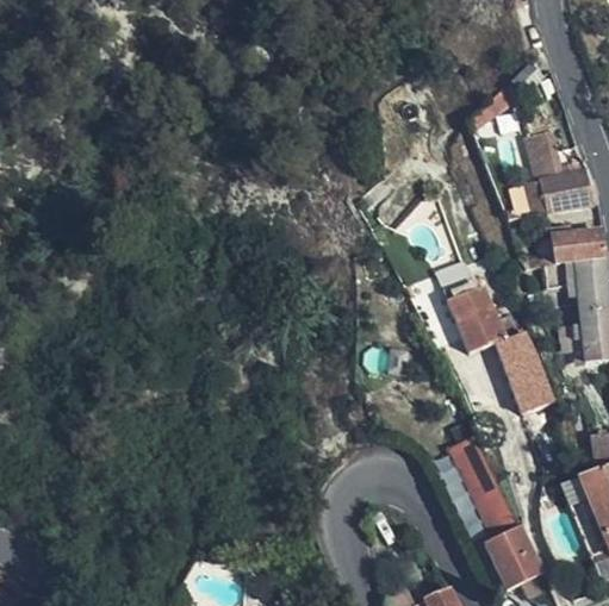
[(539,74),(533,67),(521,72),(468,125),(476,136),(539,74)]
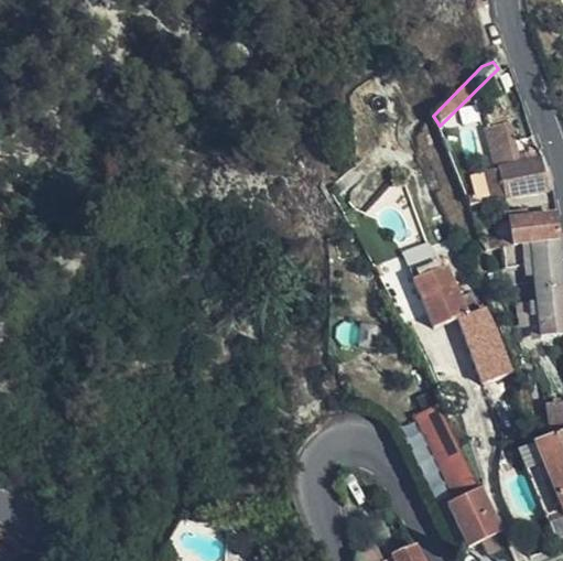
[(489,141),(511,129),(509,121),(485,127),(489,141)]
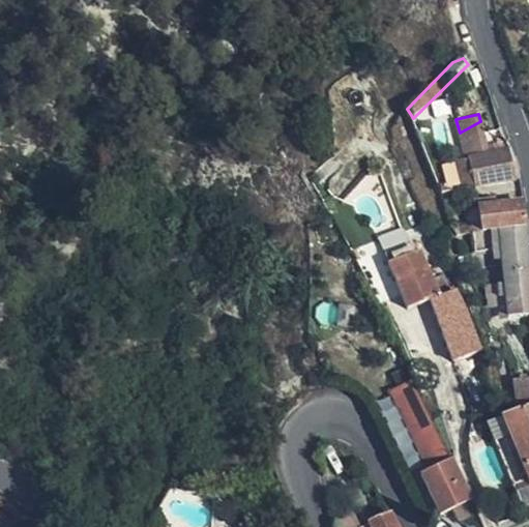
[(487,144),(480,121),(460,133),(466,157),(473,185),(515,175),(506,142),(503,134),(497,136),(497,142),(487,144)]
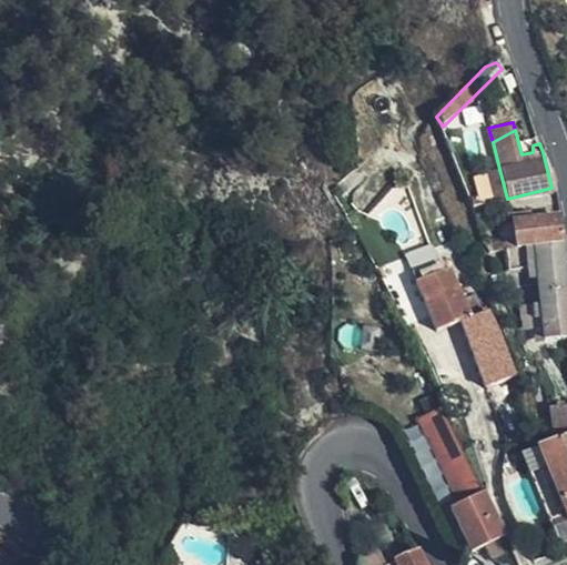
[(507,199),(499,169),(486,172),(493,202),(507,199)]
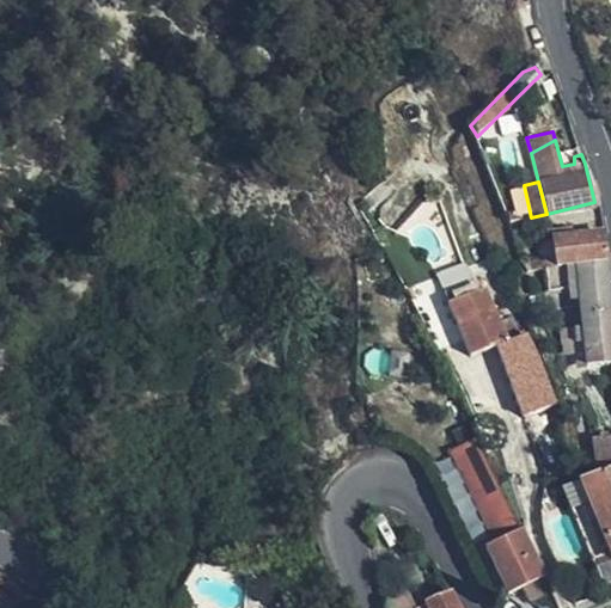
[(606,258),(602,229),(570,234),(569,227),(550,229),(551,247),(538,249),(539,265),(535,265),(535,270),(543,269),(576,263),(606,258)]
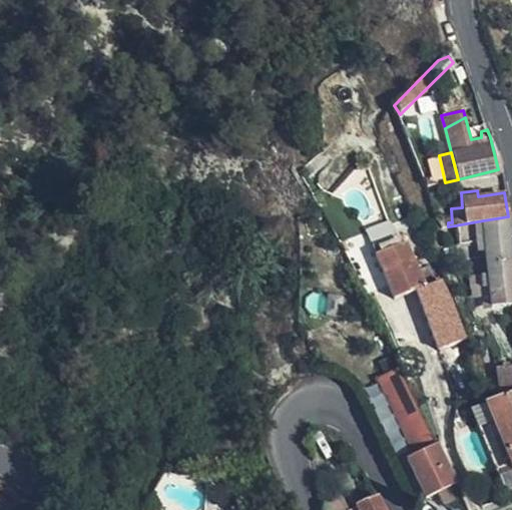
[(511,237),(511,236),(508,216),(483,220),(485,243),(490,305),(511,303),(511,250),(510,237),(511,237)]
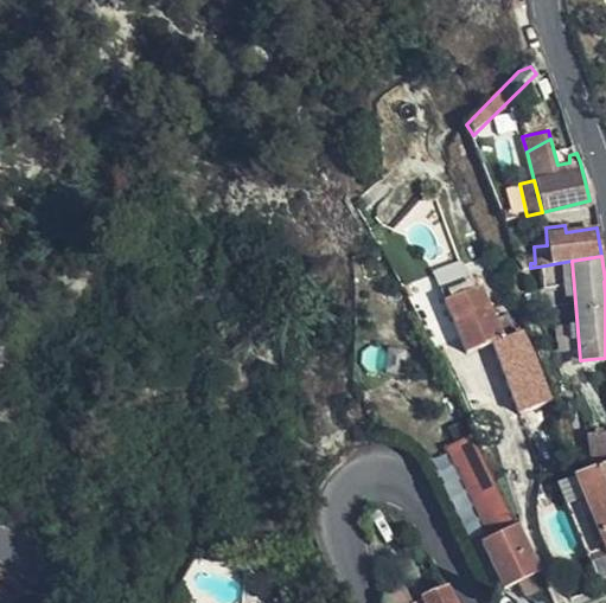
[(572,261),(538,267),(542,292),(574,288),(572,261)]
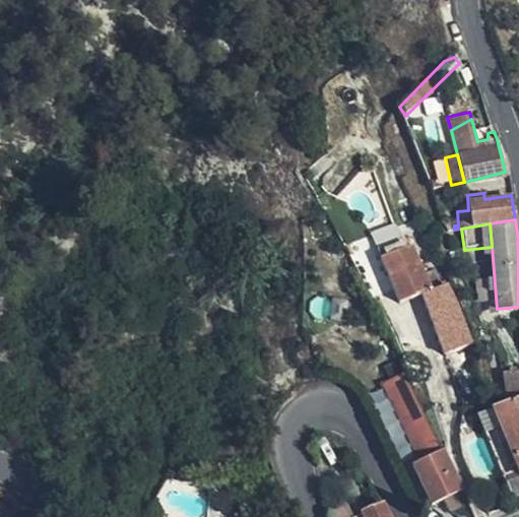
[(380,258),(410,246),(407,237),(377,249),(380,258)]
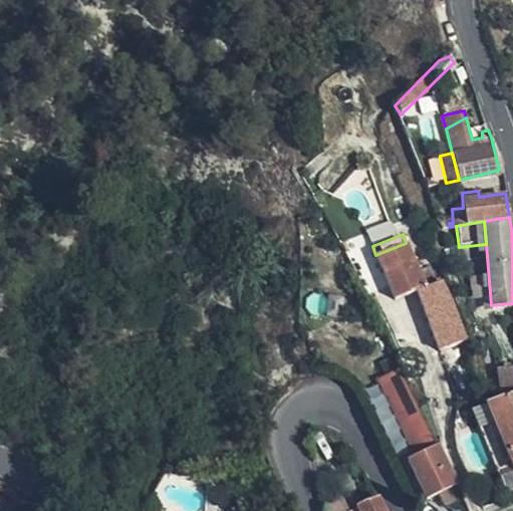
[(380,267),(389,288),(394,300),(416,290),(440,347),(462,338),(451,304),(440,281),(434,283),(430,273),(420,277),(406,243),(375,255),(380,267)]
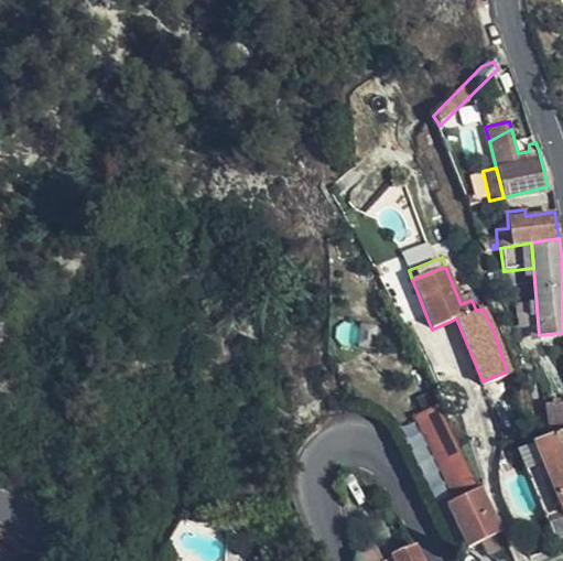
[(24,278),(13,289),(25,301),(36,291),(24,278)]
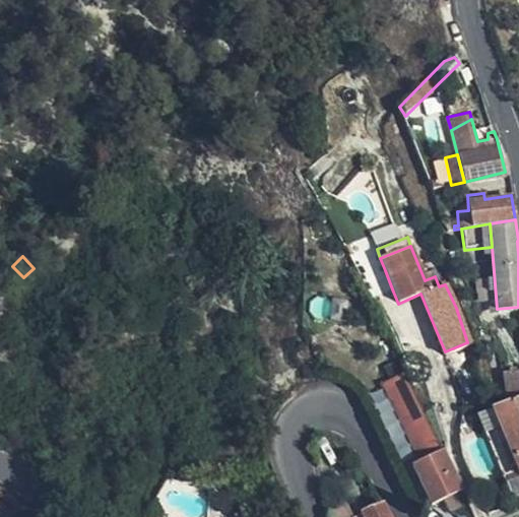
[(378,298),(393,292),(385,270),(370,275),(378,298)]
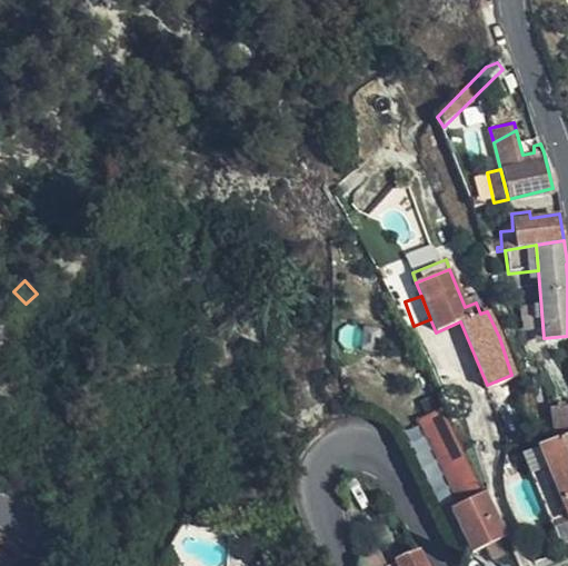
[(540,416),(542,430),(567,425),(567,397),(548,401),(549,415),(540,416)]
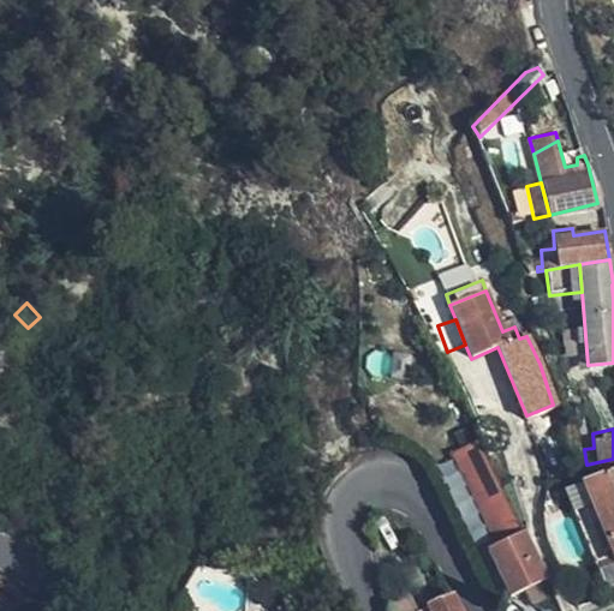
[(455,453),(464,469),(484,459),(476,444),(455,453)]
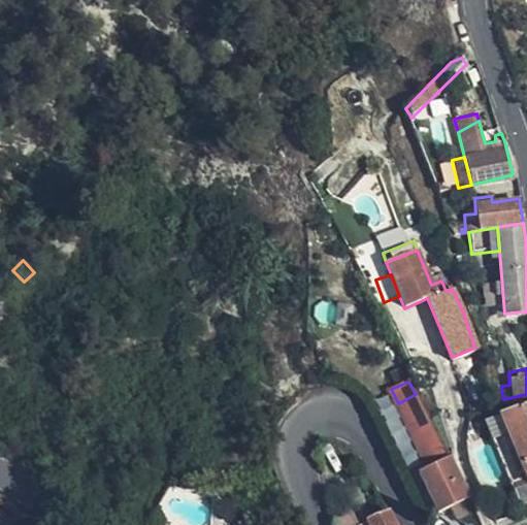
[(455,519),(472,510),(465,497),(468,495),(416,394),(398,403),(409,423),(407,425),(430,468),(419,473),(438,511),(448,505),(455,519)]
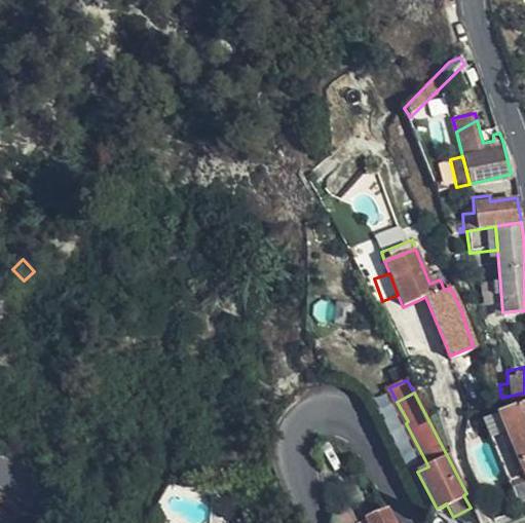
[(524,474),(524,397),(497,408),(524,474)]
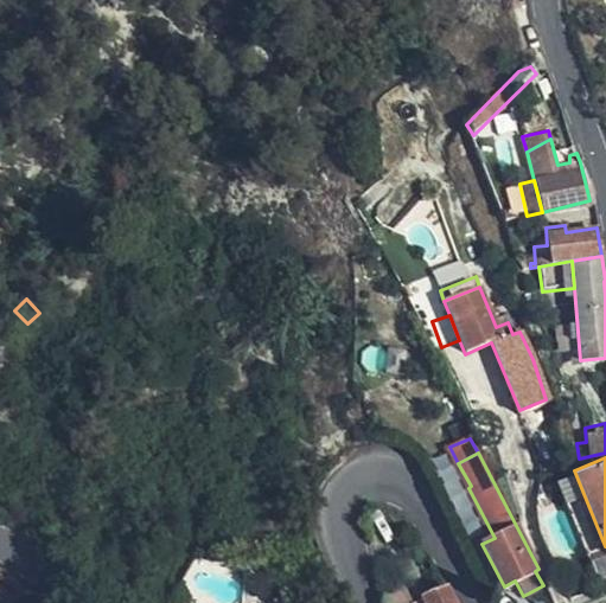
[(557,478),(588,555),(605,547),(605,546),(574,470),(557,478)]
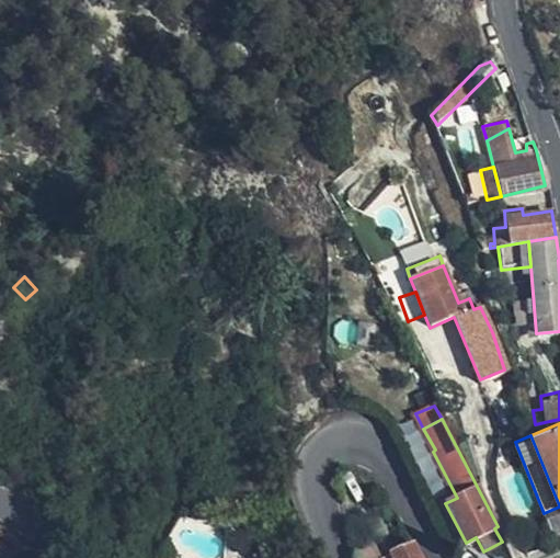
[(559,507),(544,513),(550,533),(559,528),(559,507)]
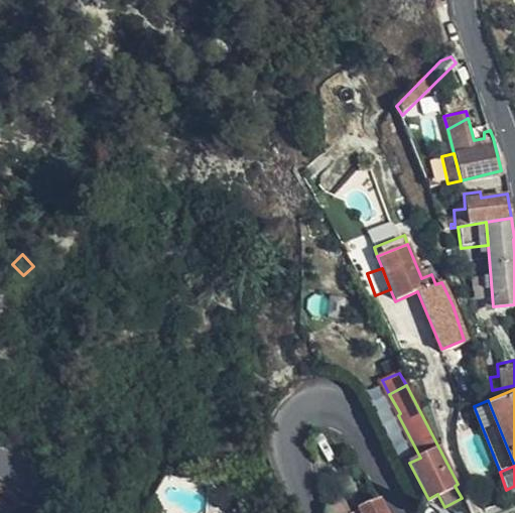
[(324,504),(326,512),(347,512),(341,496),(324,504)]
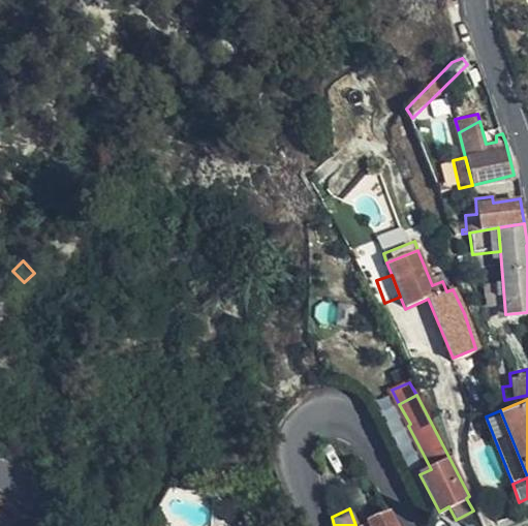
[(394,525),(389,516),(368,525),(394,525)]
